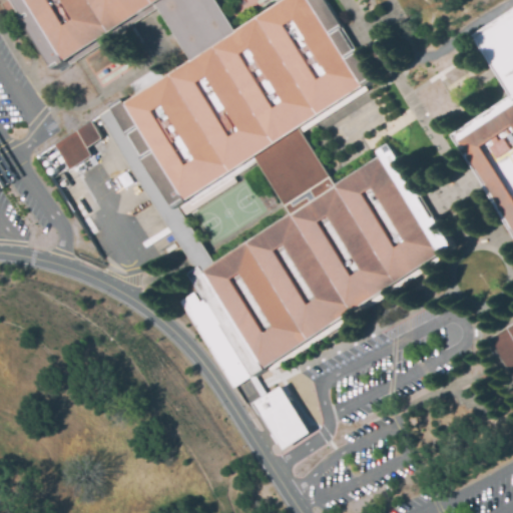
[(10,0),(214,0),(233,26),(276,0),(325,0),(376,81),(306,131),(309,134),(332,169),(338,179),(391,144),(458,249),(363,309),(253,377),(191,281),(286,212),(257,163),(181,210),(113,107),(187,61),(152,12),(56,74),(10,0)]
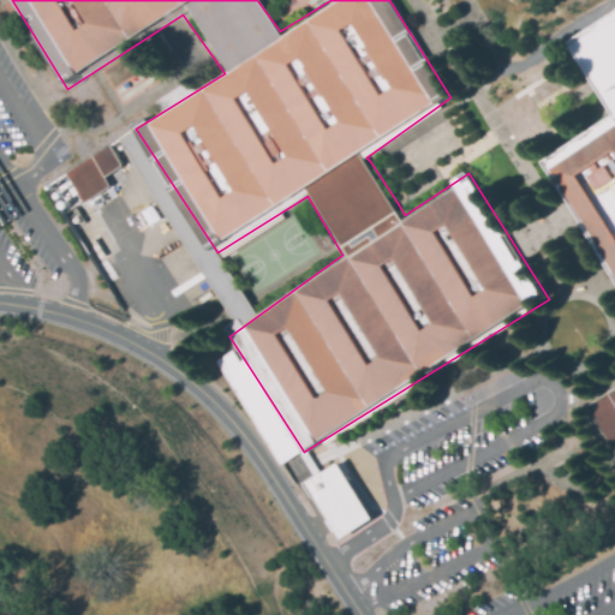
[(614,266),(548,169),(614,121),(614,115),(568,46),(614,11),(614,266)]
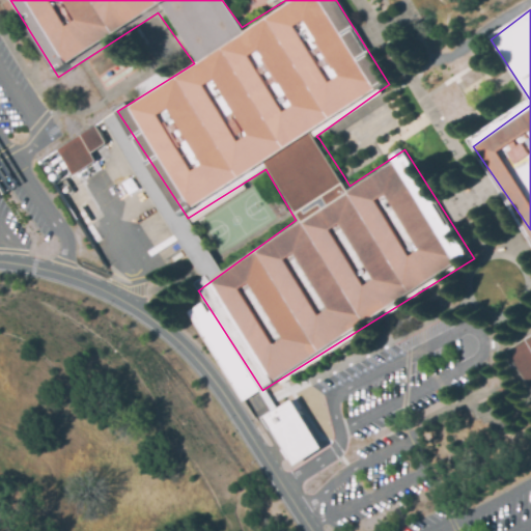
[(72,175),(55,149),(93,124),(105,143),(89,152),(94,161),(72,175)]
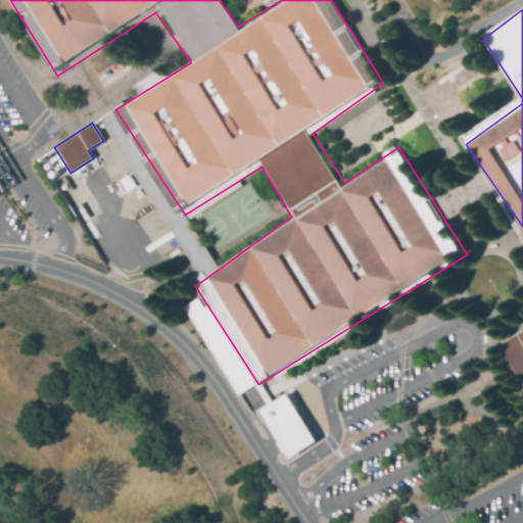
[(522,384),(497,345),(522,328),(522,384)]
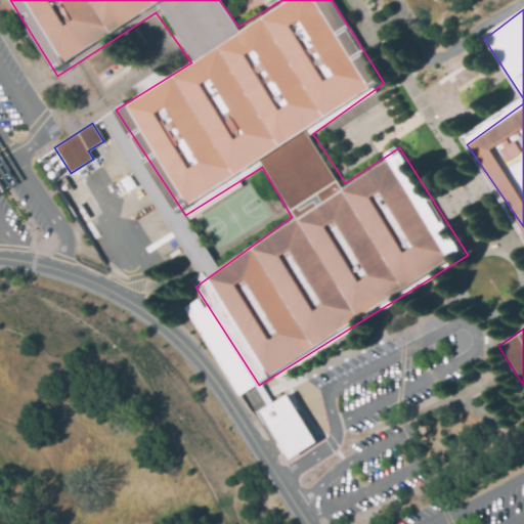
[(262,411),(288,394),(318,442),(292,459),(278,439),(262,411)]
